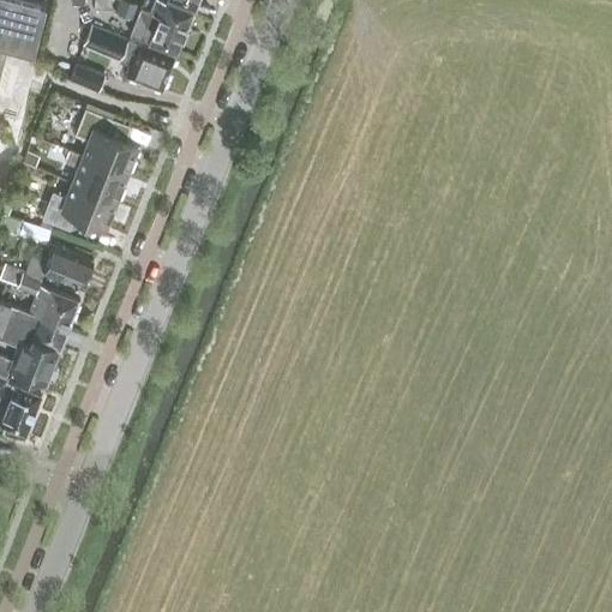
[(0,0),(0,82),(10,47),(35,54),(47,5),(29,0),(0,0)]
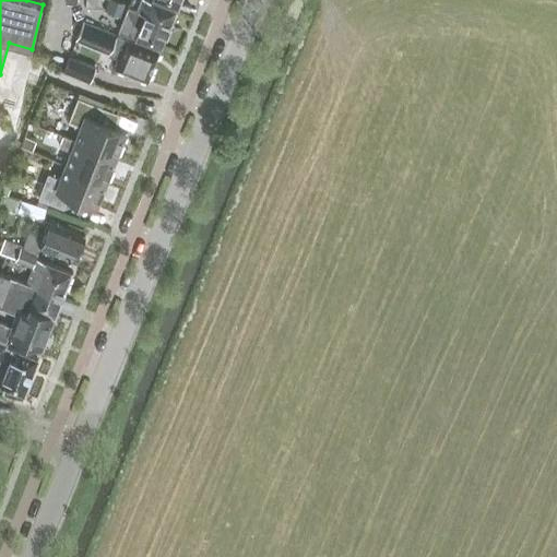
[(87,0),(87,10),(103,11),(103,0),(87,0)]
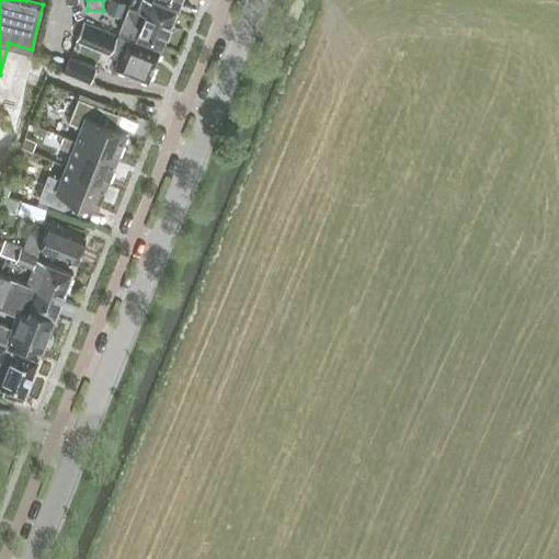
[(114,0),(111,0),(107,11),(122,16),(126,4),(114,0)]
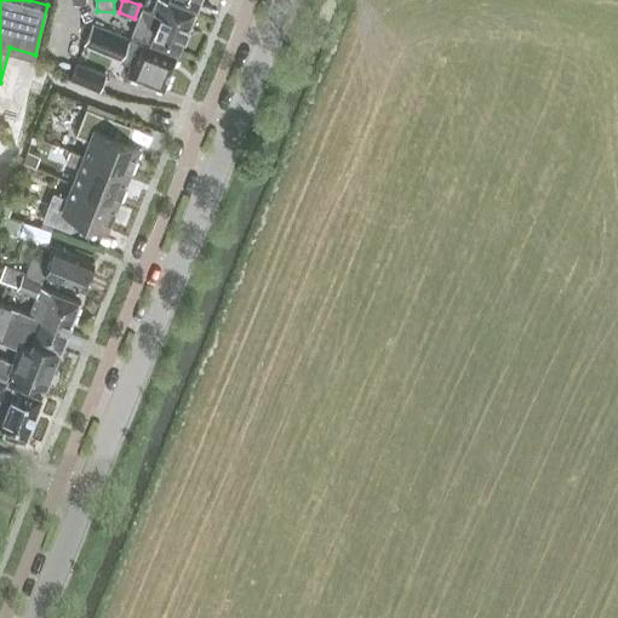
[(146,12),(136,38),(153,45),(179,56),(196,15),(170,4),(169,4),(160,0),(154,15),(146,12)]
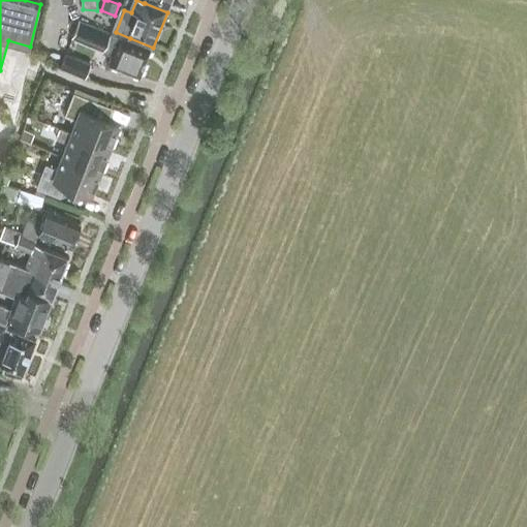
[(147,0),(169,8),(172,0),(147,0)]
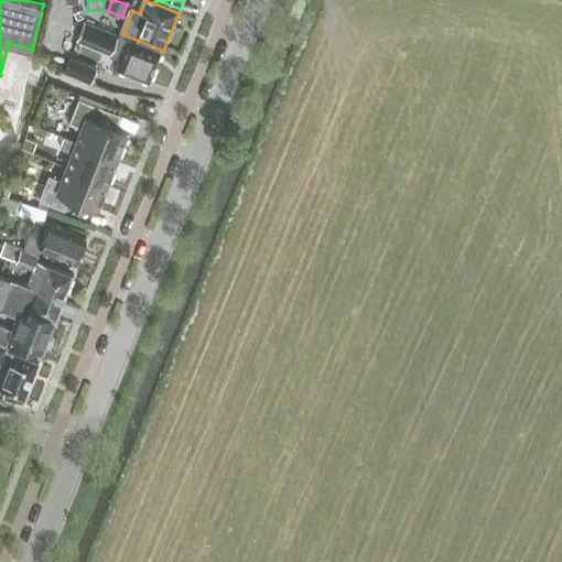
[(150,84),(162,55),(128,41),(128,42),(107,33),(86,24),(78,42),(121,60),(117,71),(150,84)]
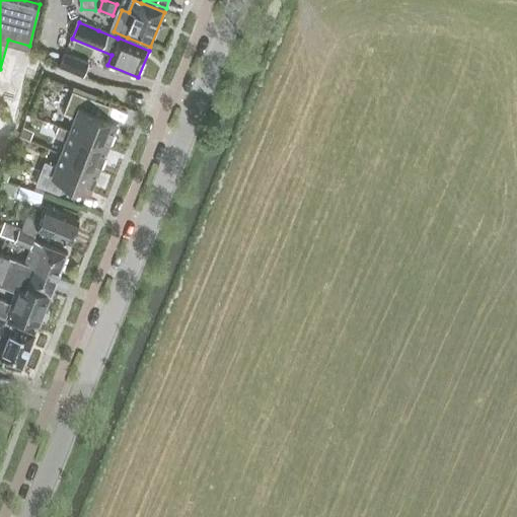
[(60,70),(85,79),(91,65),(66,55),(60,70)]
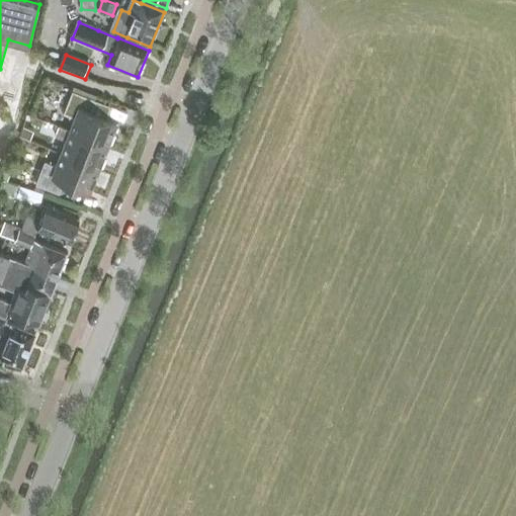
[(76,119),(71,132),(71,133),(108,148),(117,124),(91,114),(96,101),(73,93),(65,115),(76,119)]
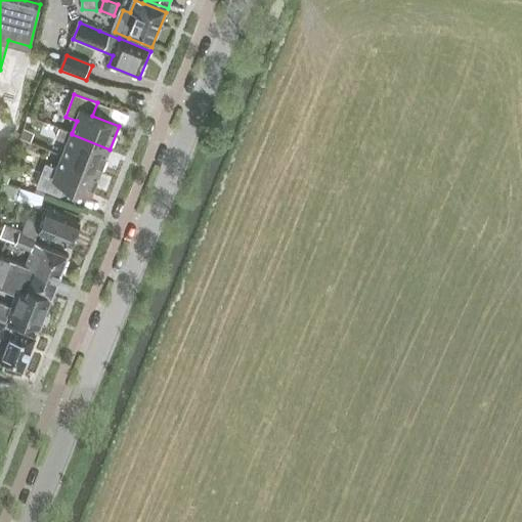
[(72,134),(72,133),(60,129),(56,139),(68,143),(62,157),(100,172),(110,149),(72,134)]
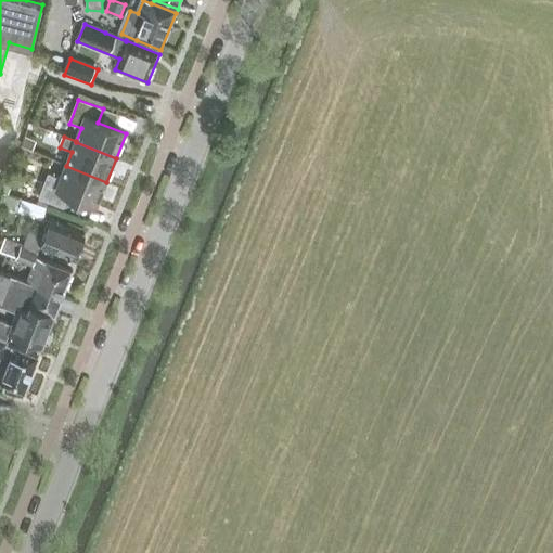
[(27,138),(24,149),(34,152),(38,142),(27,138)]
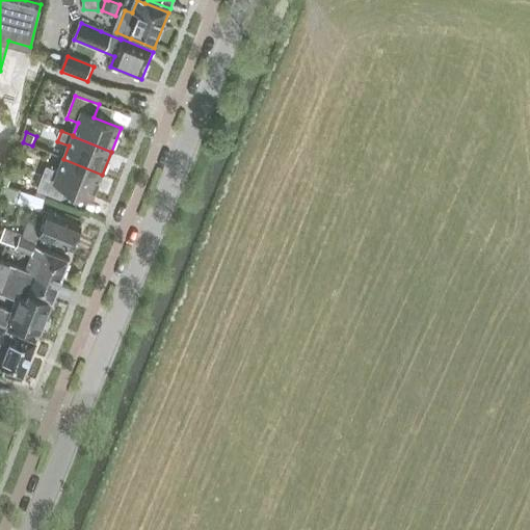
[(102,175),(63,159),(58,173),(47,168),(37,191),(61,200),(67,187),(94,197),(102,175)]
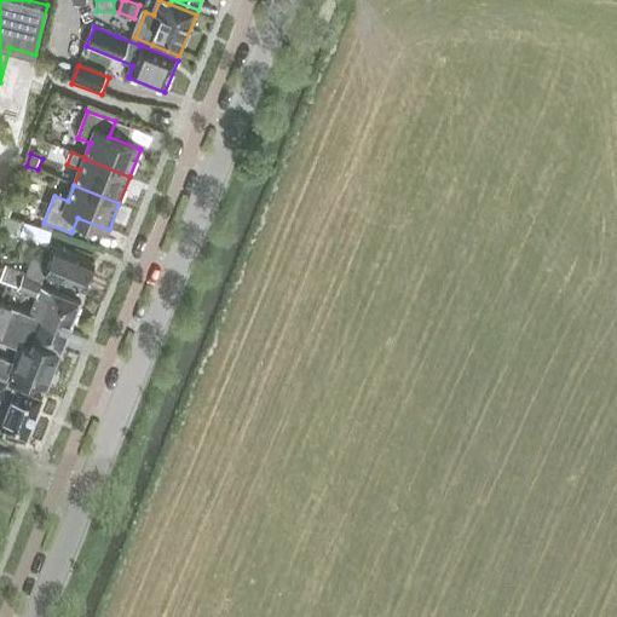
[(23,205),(10,199),(6,208),(12,211),(19,213),(23,205)]
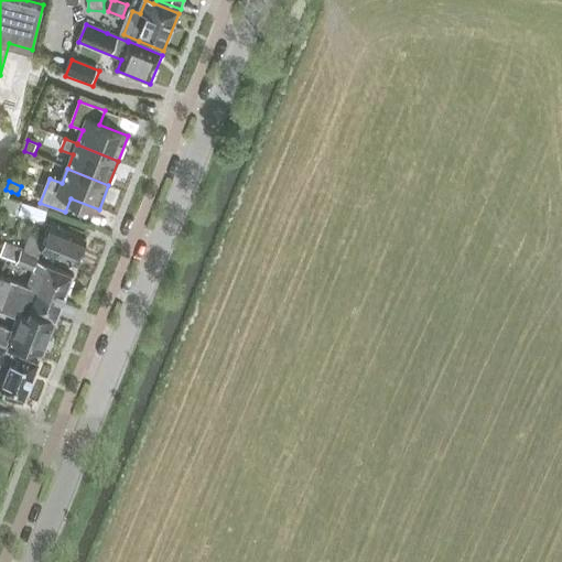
[(43,225),(47,213),(22,205),(18,217),(43,225)]
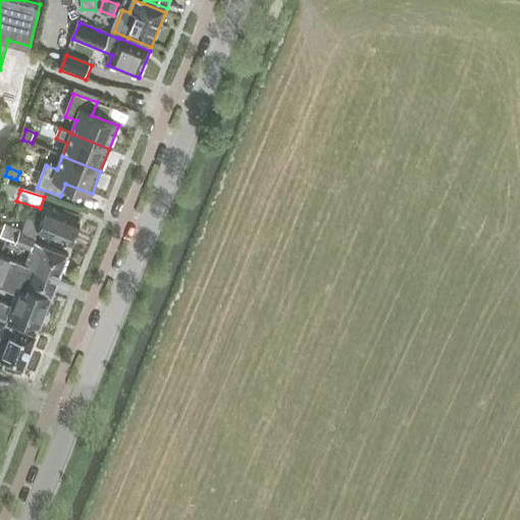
[(24,232),(37,237),(39,231),(72,245),(81,222),(47,209),(42,220),(31,216),(24,232)]
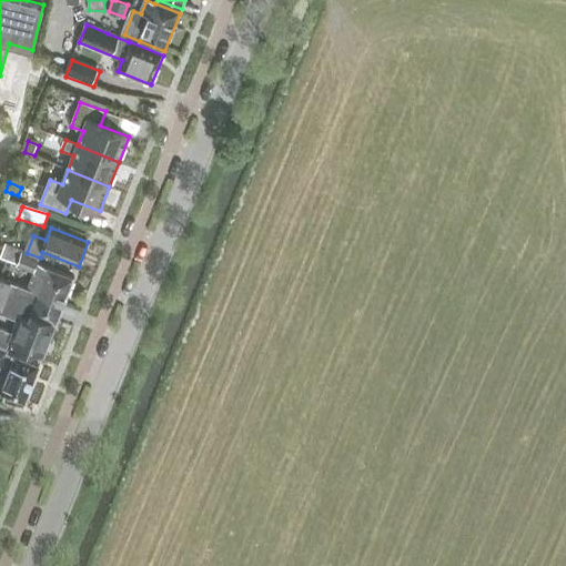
[(39,260),(40,258),(27,253),(26,255),(22,254),(23,252),(6,245),(1,259),(18,265),(17,266),(34,273),(28,290),(63,304),(73,279),(38,265),(40,260),(39,260)]
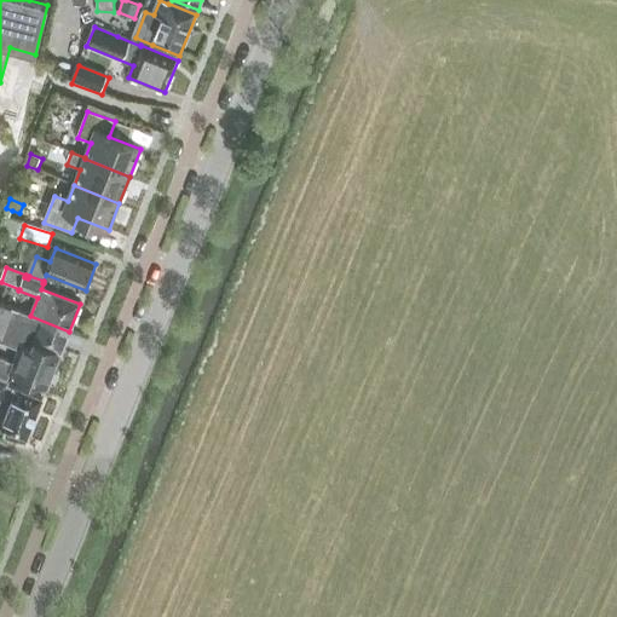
[(0,303),(0,335),(1,336),(0,338),(0,341),(19,350),(15,364),(0,359),(0,378),(9,381),(11,375),(47,390),(69,332),(30,316),(12,309),(0,303)]
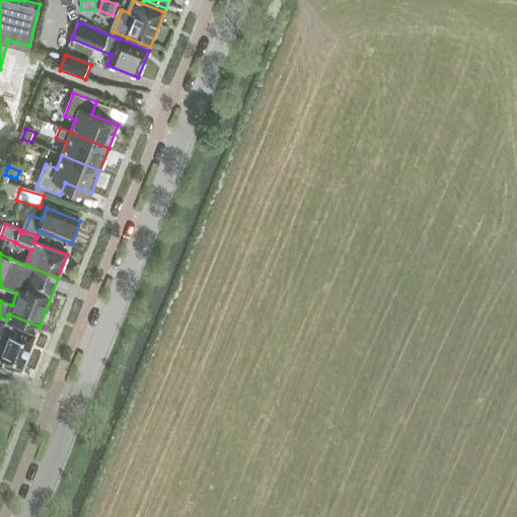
[(0,359),(5,361),(23,368),(35,336),(17,328),(16,331),(11,329),(11,327),(5,324),(6,320),(0,317),(0,359)]
